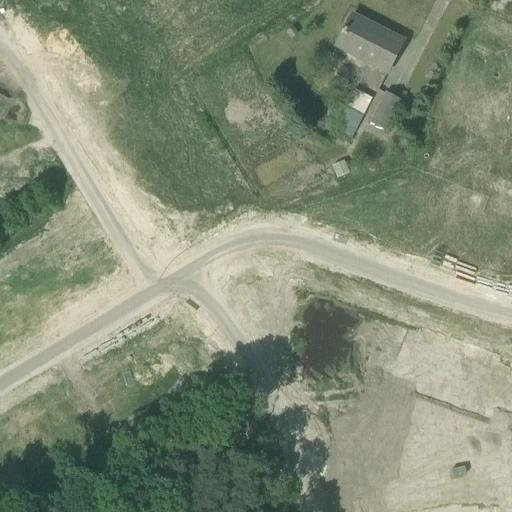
[(335,48),(386,74),(403,42),(351,16),(335,48)]
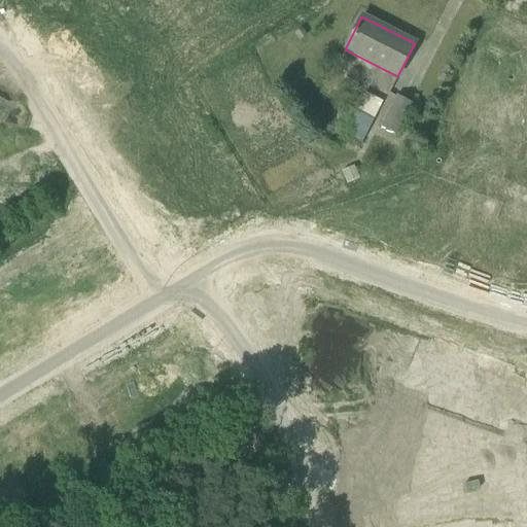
[(293,34),(299,41),(307,36),(302,29),(293,34)]
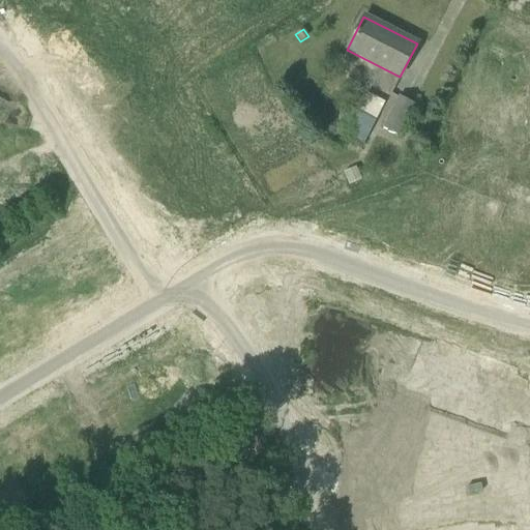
[(344,136),(362,145),(384,101),(365,92),(344,136)]
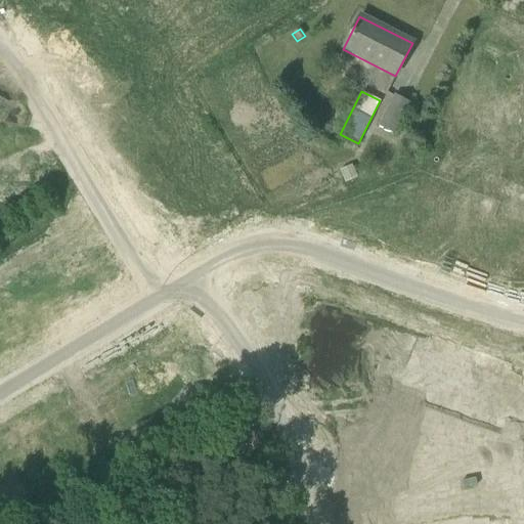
[(377,125),(394,134),(409,102),(393,93),(377,125)]
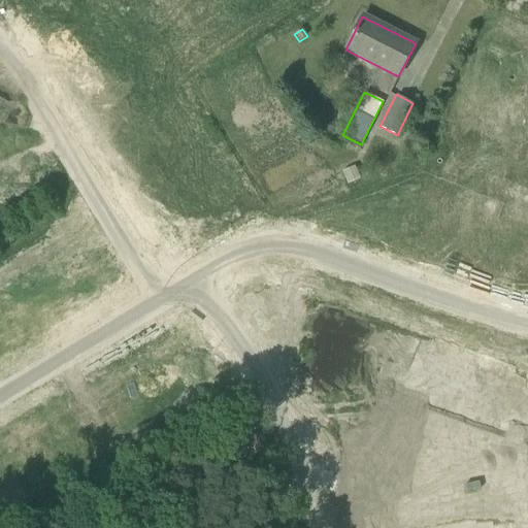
[(354,166),(341,171),(347,183),(359,177),(354,166)]
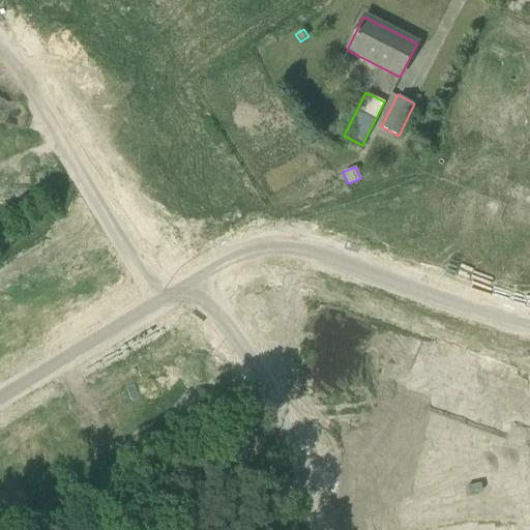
[(48,233),(37,239),(41,246),(52,240),(48,233)]
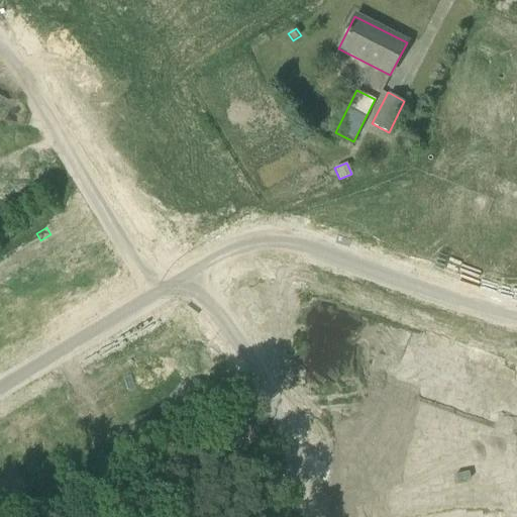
[(36,233),(25,239),(29,246),(40,240),(36,233)]
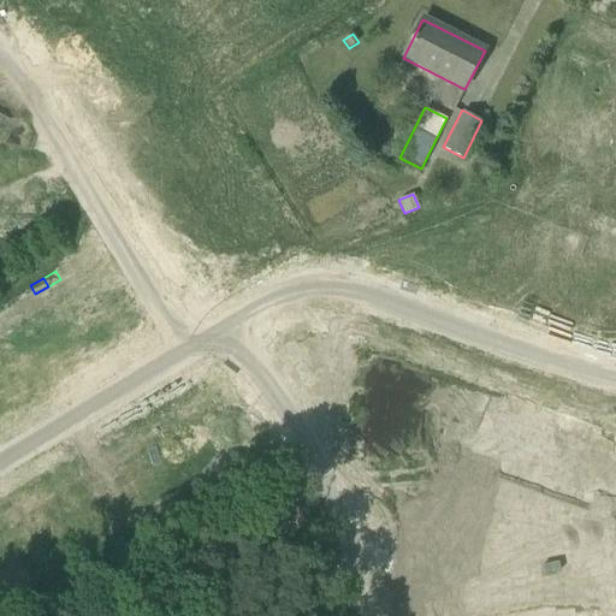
[(15,298),(3,306),(7,314),(19,307),(15,298)]
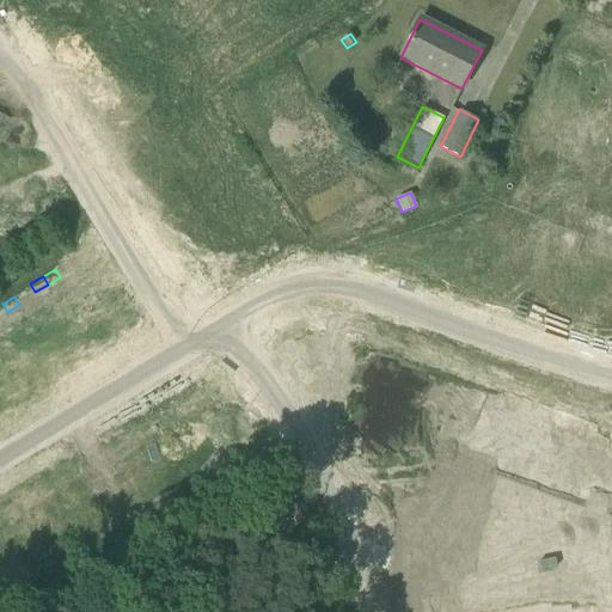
[(422,393),(408,433),(436,442),(454,391),(440,386),(436,398),(422,393)]
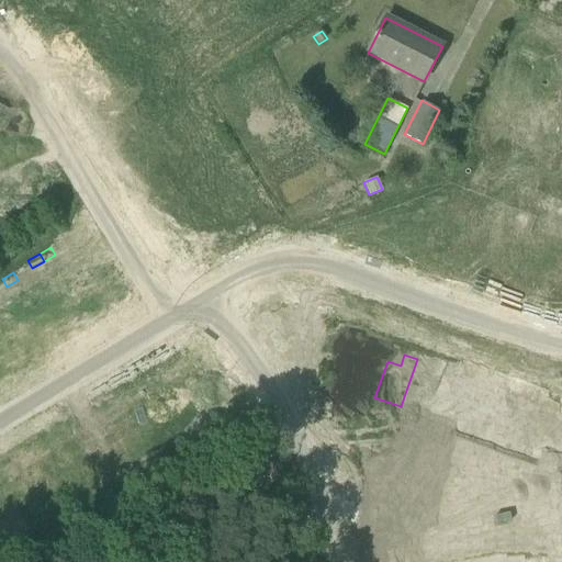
[(417,359),(401,406),(427,416),(439,380),(427,375),(430,364),(417,359)]
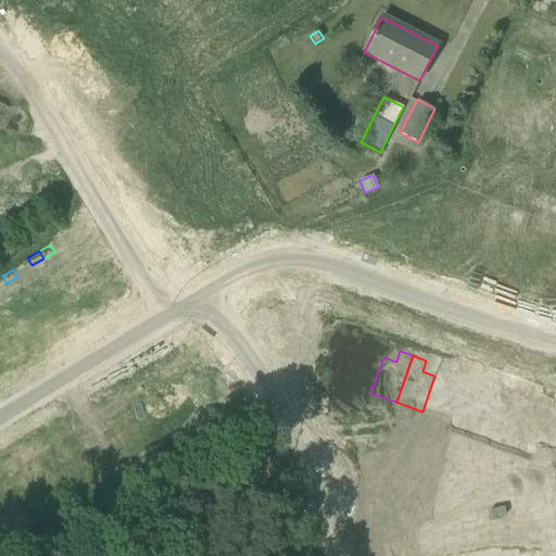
[(446,367),(432,406),(458,416),(472,377),(475,368),(460,363),(457,371),(446,367)]
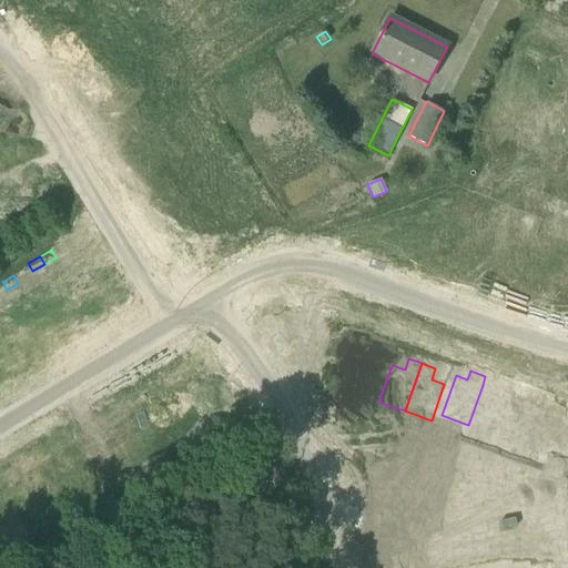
[(483,385),(468,425),(493,434),(507,394),(497,389),(500,382),(485,376),(483,385)]
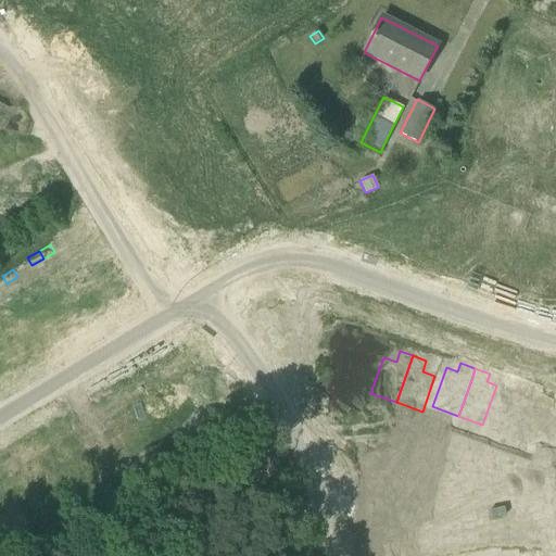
[(496,386),(482,425),(507,432),(520,393),(523,386),(509,380),(506,389),(496,386)]
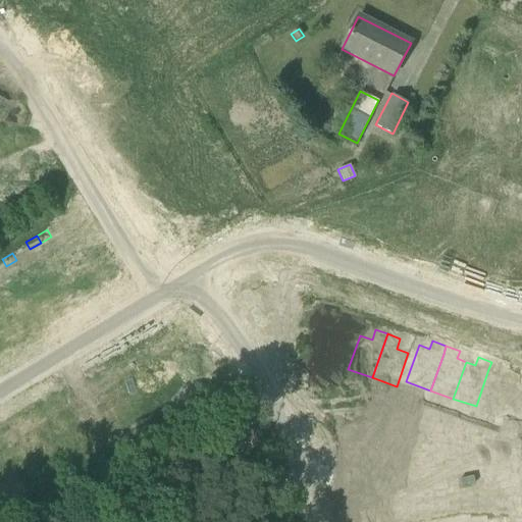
[(488,369),(476,406),(500,415),(513,378),(503,374),(506,367),(491,362),(488,369)]
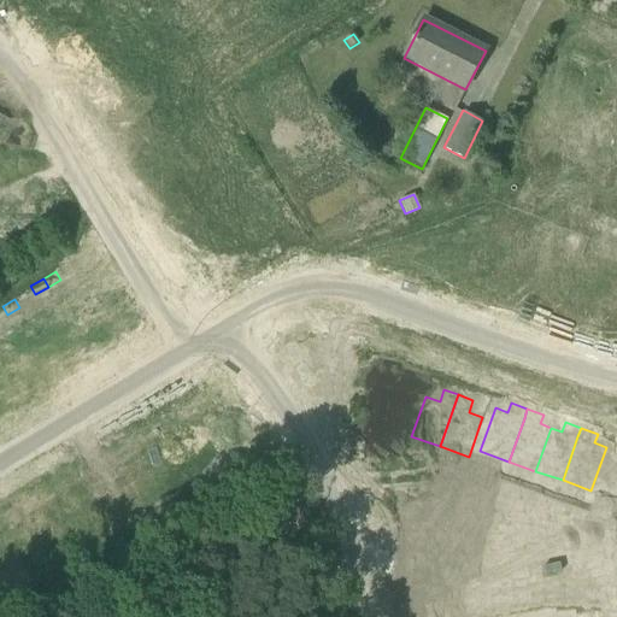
[(344,447),(340,457),(347,459),(350,450),(344,447)]
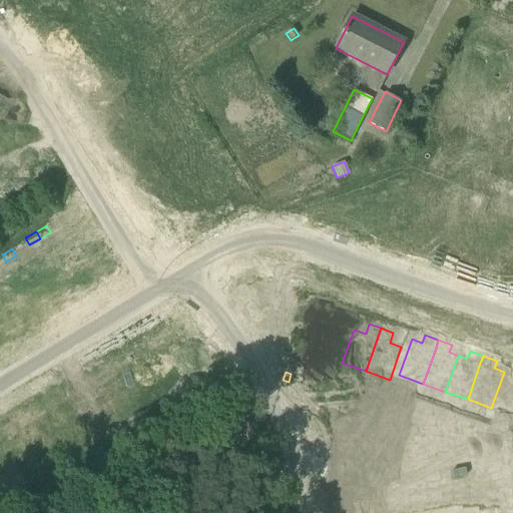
[(291,374),(289,382),(294,384),(297,376),(291,374)]
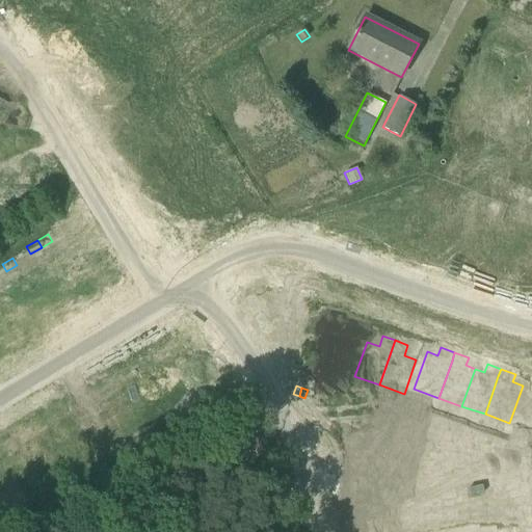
[(238,395),(229,398),(233,407),(242,404),(238,395)]
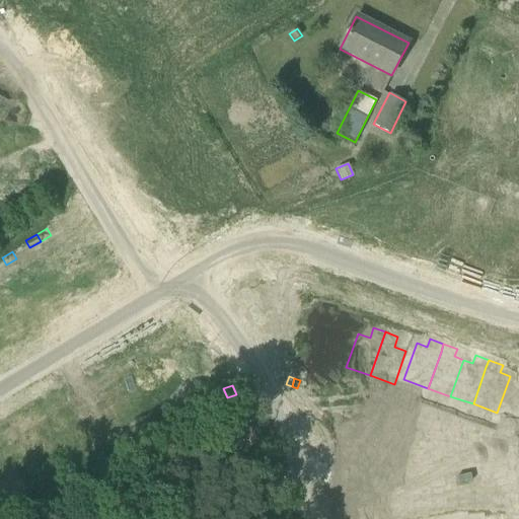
[(313,385),(310,392),(316,394),(319,387),(313,385)]
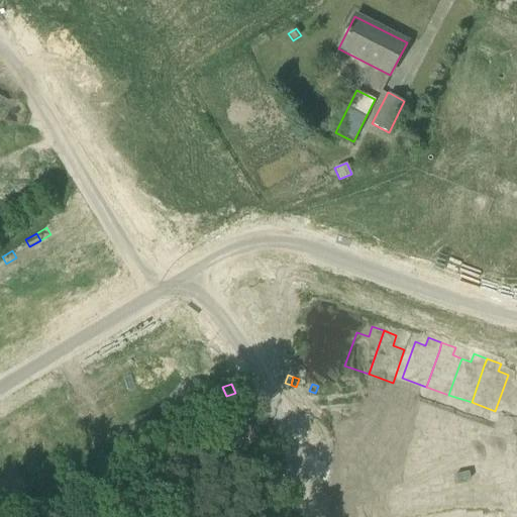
[(318,386),(315,393),(321,395),(323,388),(318,386)]
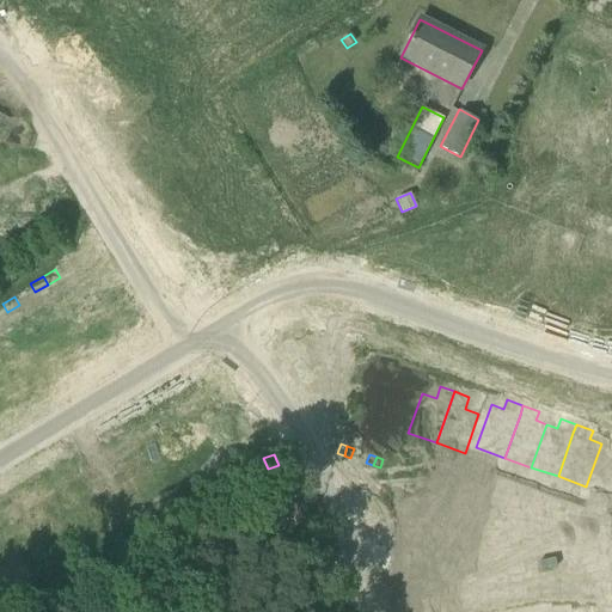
[(263,458),(252,461),(257,472),(268,469),(263,458)]
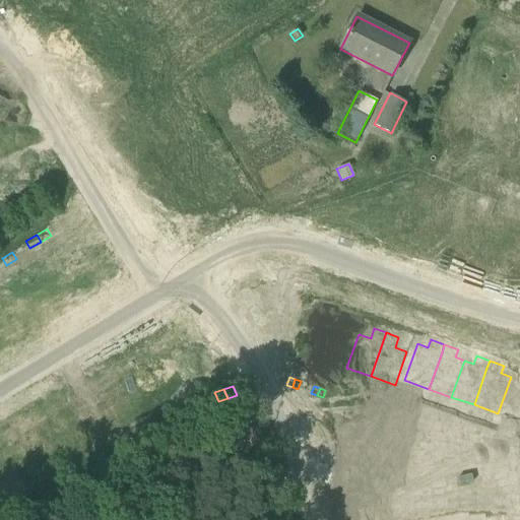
[(209,394),(200,397),(203,406),(212,403),(209,394)]
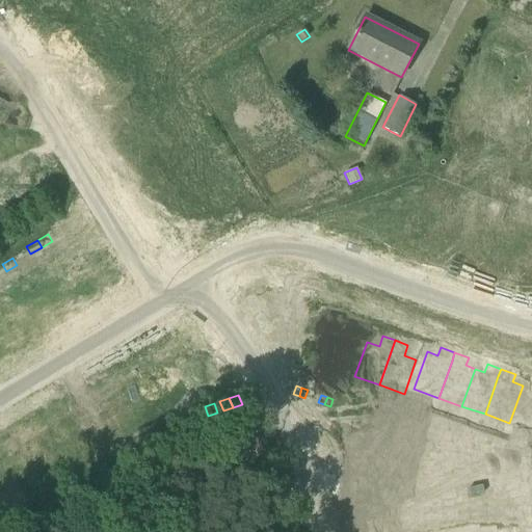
[(345,403),(343,410),(348,413),(351,405),(345,403)]
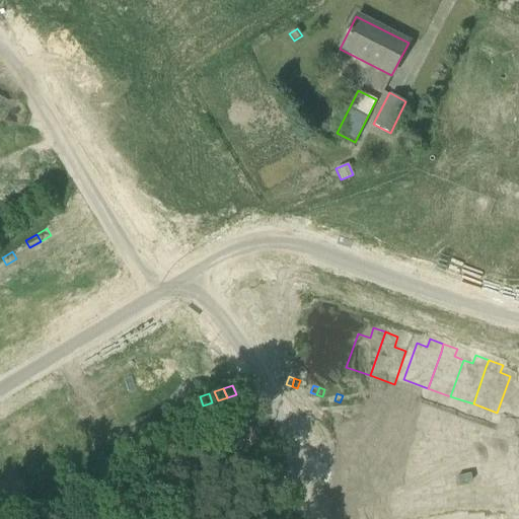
[(343,395),(340,402),(346,404),(348,397),(343,395)]
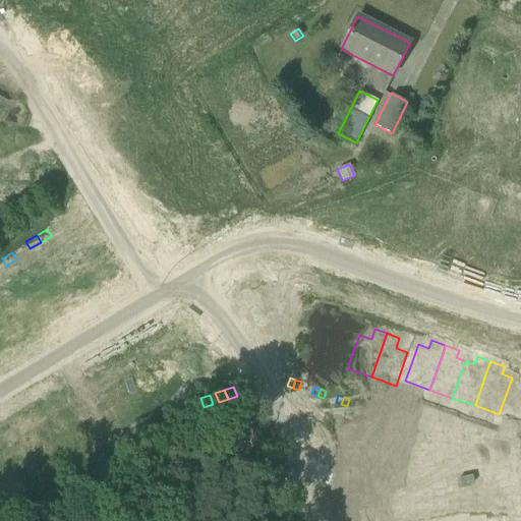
[(200,398),(191,401),(194,411),(204,407),(200,398)]
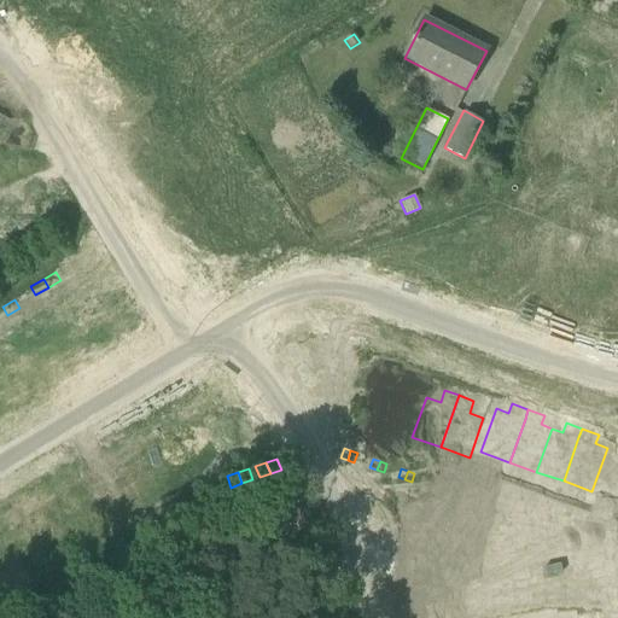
[(464,485),(459,497),(470,501),(473,489),(464,485)]
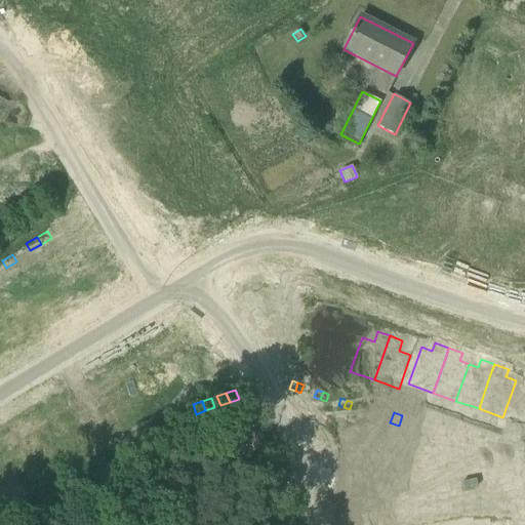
[(402,415),(399,426),(408,429),(411,419),(402,415)]
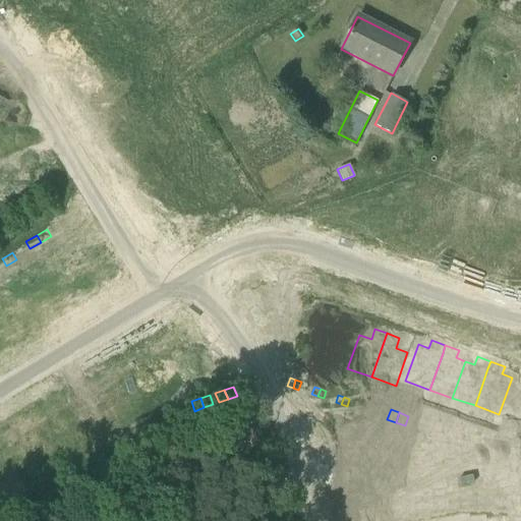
[(421,413),(417,423),(426,426),(430,416),(421,413)]
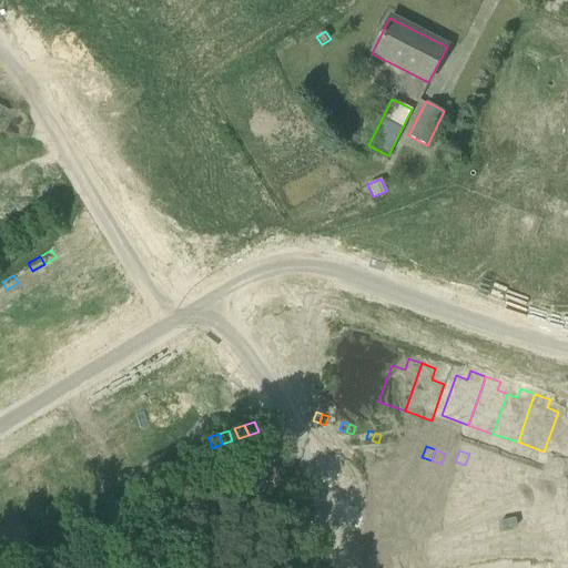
[(409,453),(406,460),(413,463),(416,455),(409,453)]
